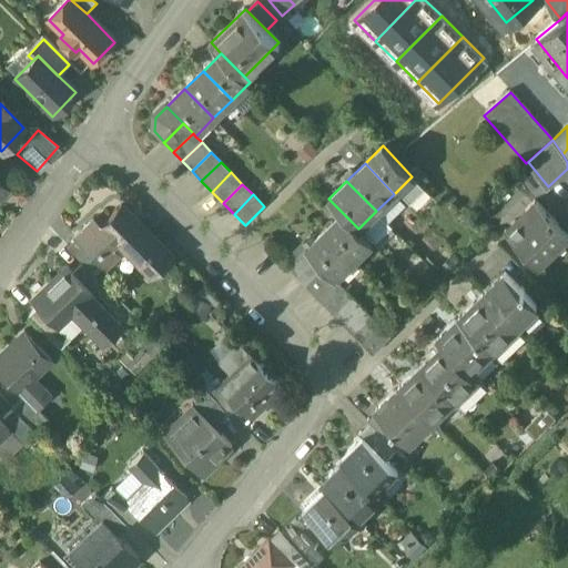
[(567,233),(567,231),(535,198),(504,229),(538,263),(567,233)]
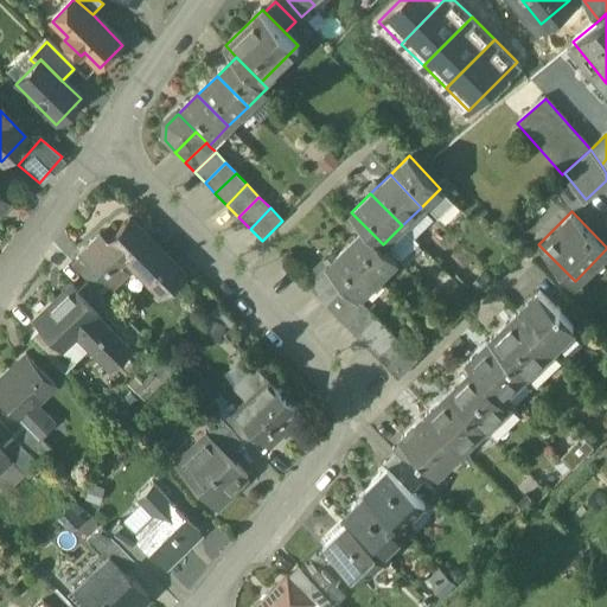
[(180,273),(129,221),(126,223),(178,276),(180,273)]
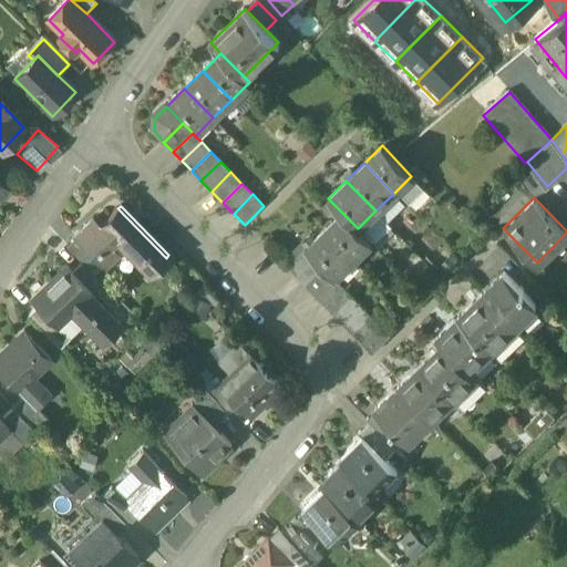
[(166,258),(117,208),(100,226),(93,219),(75,238),(103,266),(117,253),(111,245),(116,240),(123,247),(150,274),(166,258)]
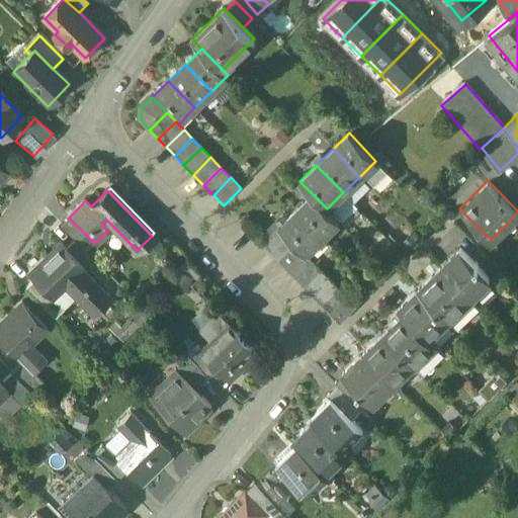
[(327,208),(313,194),(296,210),(323,238),(339,222),(327,208)]
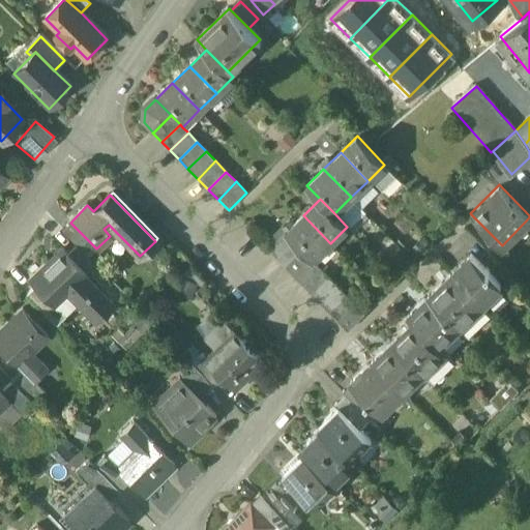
[(330,243),(303,215),(286,232),(295,241),(303,251),(312,259),(313,260),(330,243)]
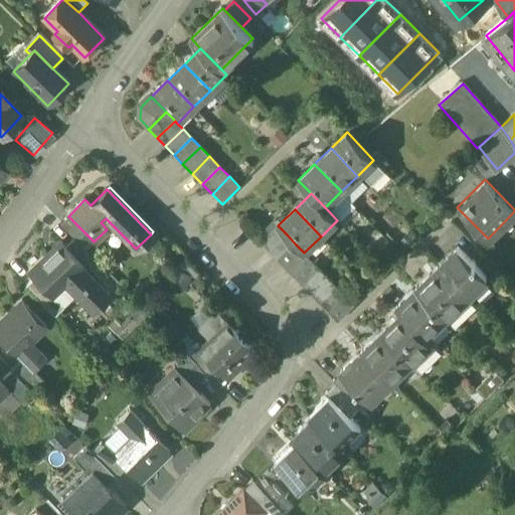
[(94,241),(68,216),(59,224),(73,238),(84,250),(94,241)]
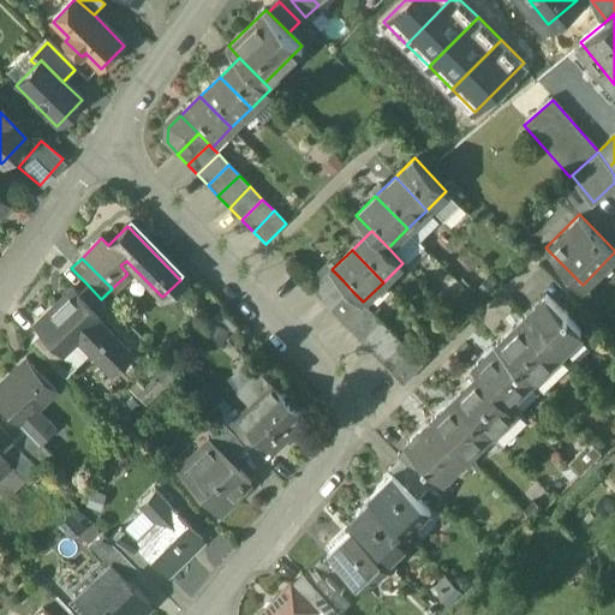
[(126,261),(120,266),(127,274),(130,272),(133,268),(126,261)]
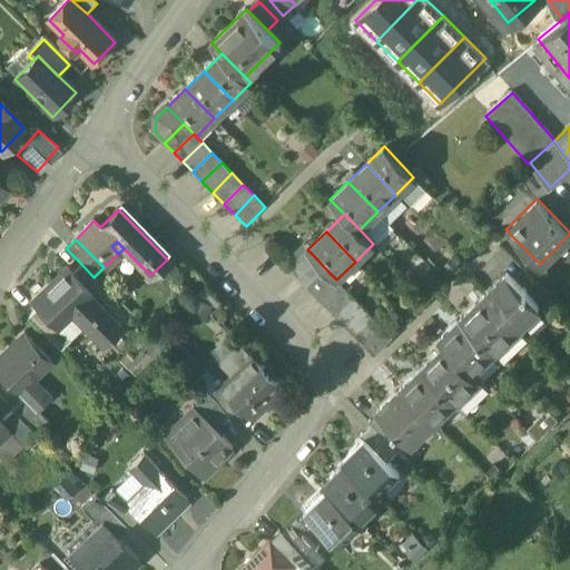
[(150,275),(124,248),(120,252),(147,278),(150,275)]
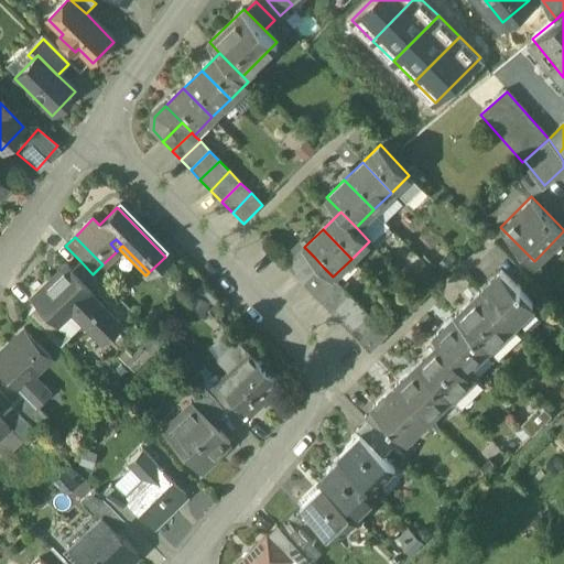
[(304,247),(286,266),(295,274),(314,257),(304,247)]
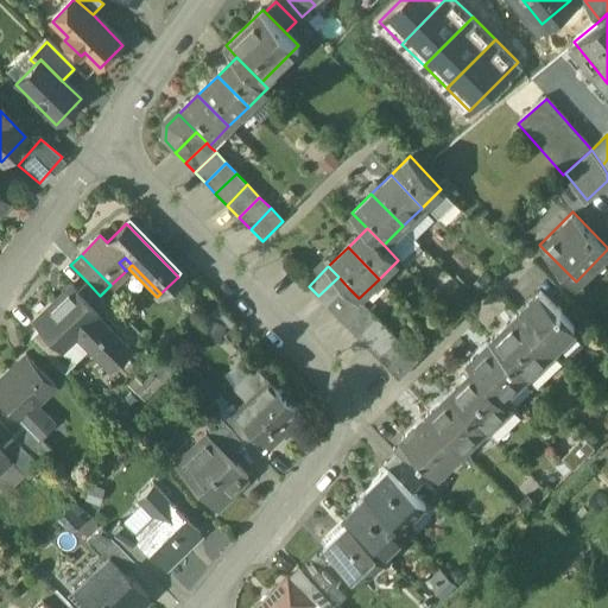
[(339,277),(318,296),(328,306),(348,287),(339,277)]
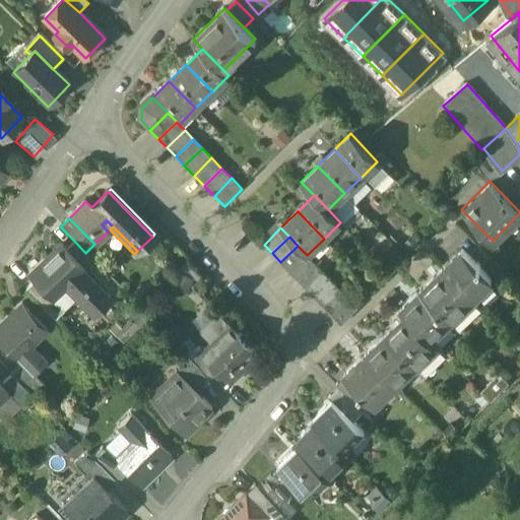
[(85,253),(74,241),(65,250),(82,269),(91,259),(85,253)]
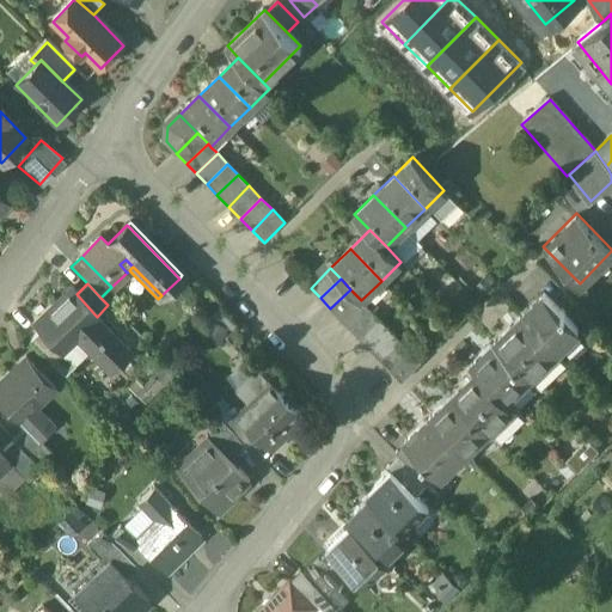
[(77,294),(71,288),(32,325),(40,332),(60,353),(61,353),(75,338),(110,374),(129,355),(95,319),(97,317),(77,294)]
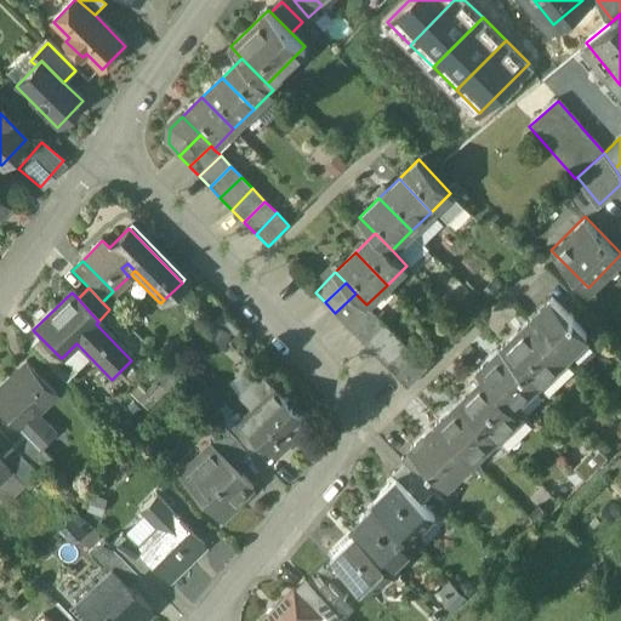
[(365,303),(355,294),(335,313),(345,324),(365,303)]
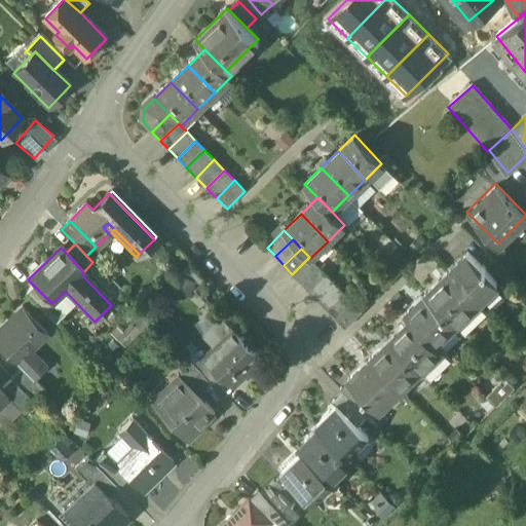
[(482,268),(467,254),(447,273),(477,303),(496,284),(485,271),(489,267),(486,264),(482,268)]
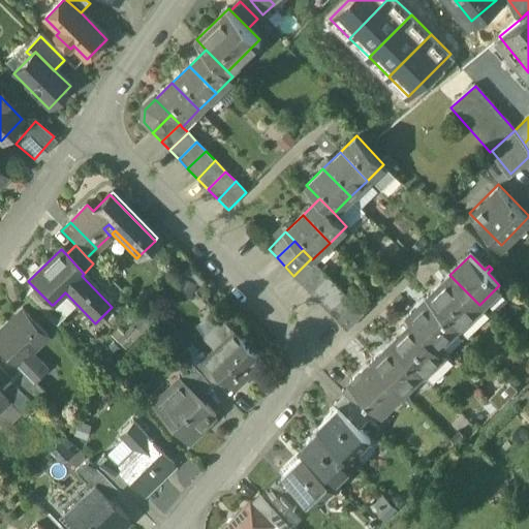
[(312,259),(311,258),(293,276),(303,284),(320,268),(312,259)]
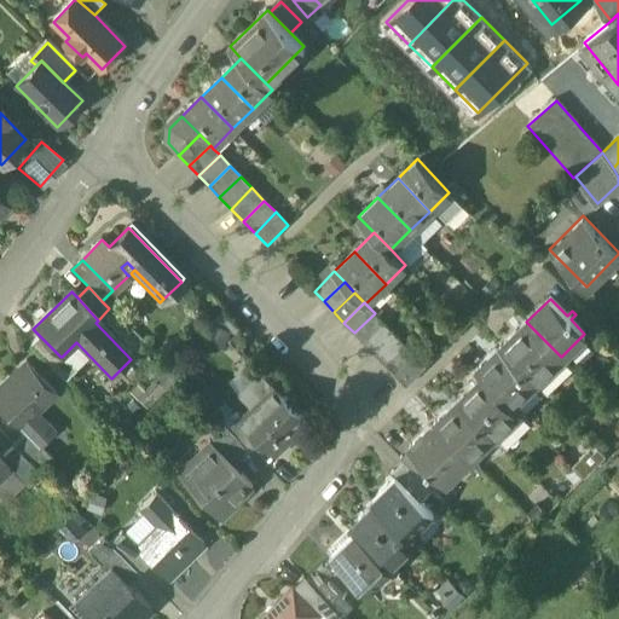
[(385,323),(375,313),(354,333),(364,343),(385,323)]
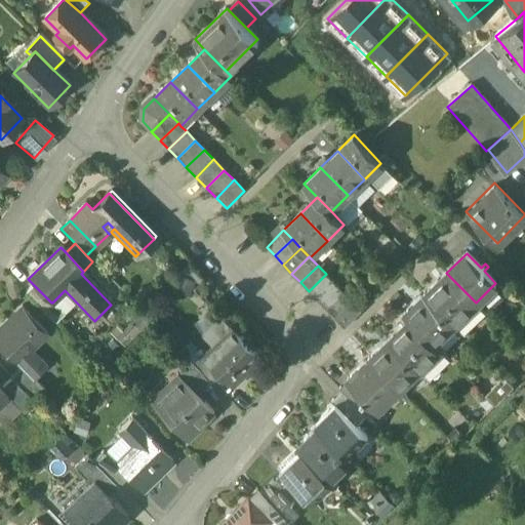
[(446,273),(426,293),(454,323),(476,303),(446,273)]
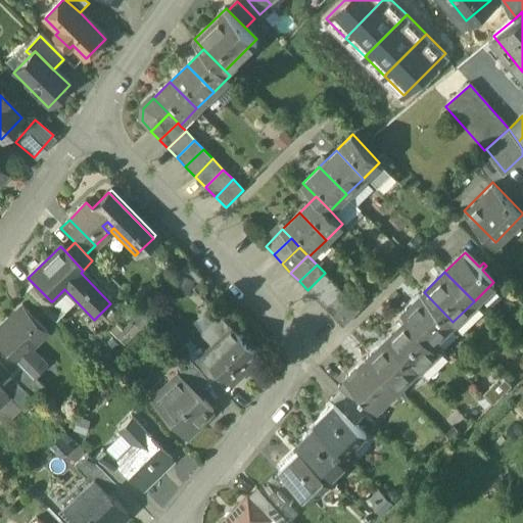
[(334,282),(325,273),(307,290),(317,298),(334,282)]
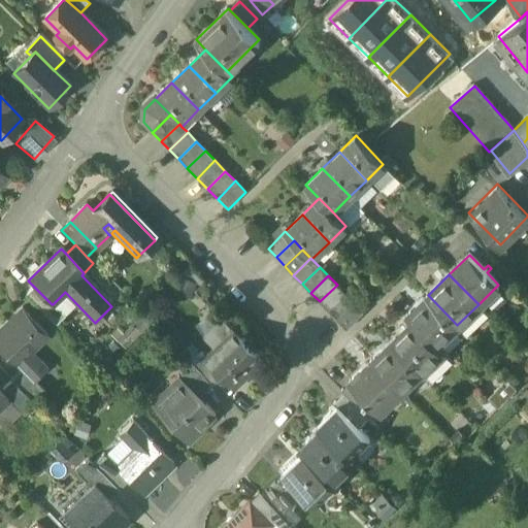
[(345,293),(337,285),(320,301),(328,310),(345,293)]
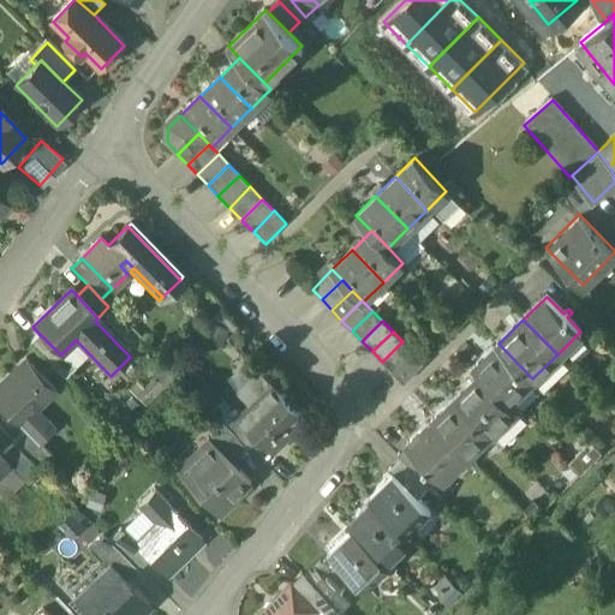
[(60,354),(40,334),(30,342),(51,364),(60,354)]
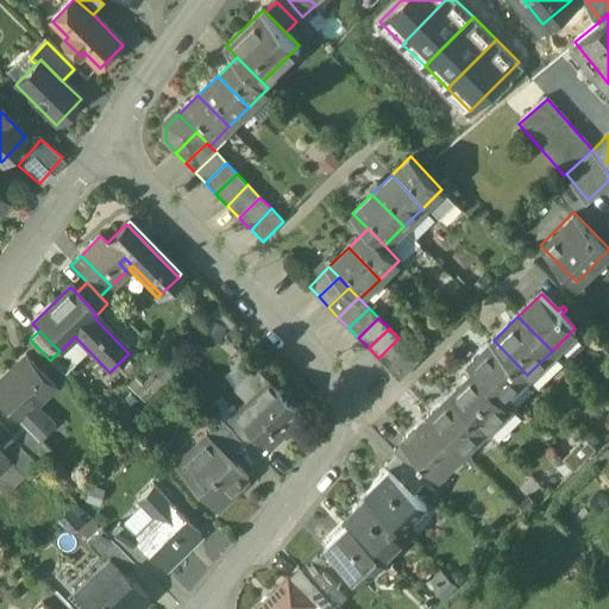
[(408,349),(399,338),(378,358),(389,368),(408,349)]
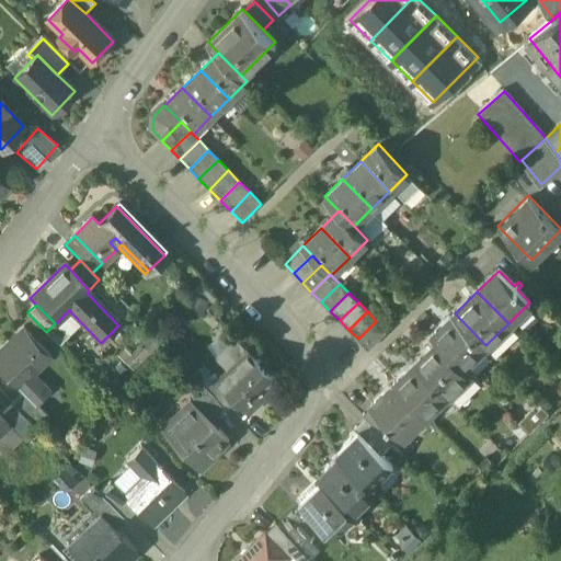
[(485,345),(455,313),(433,334),(439,341),(465,367),(485,345)]
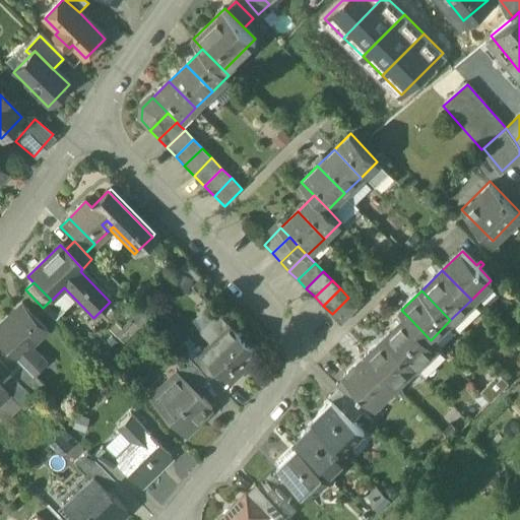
[(348,298),(332,314),(341,324),(359,308),(348,298)]
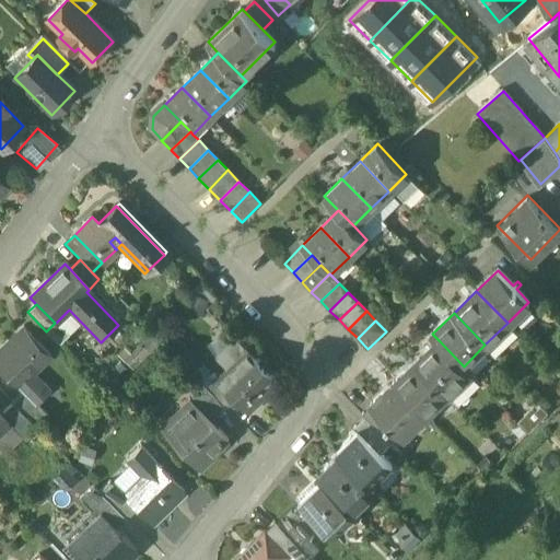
[(55,323),(46,331),(59,345),(68,336),(56,323),(55,323)]
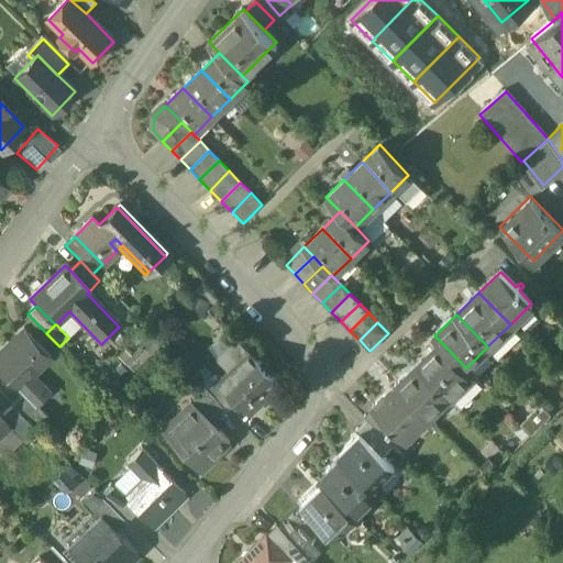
[(52,357),(24,330),(0,352),(0,372),(14,387),(28,375),(31,378),(33,376),(52,357)]
